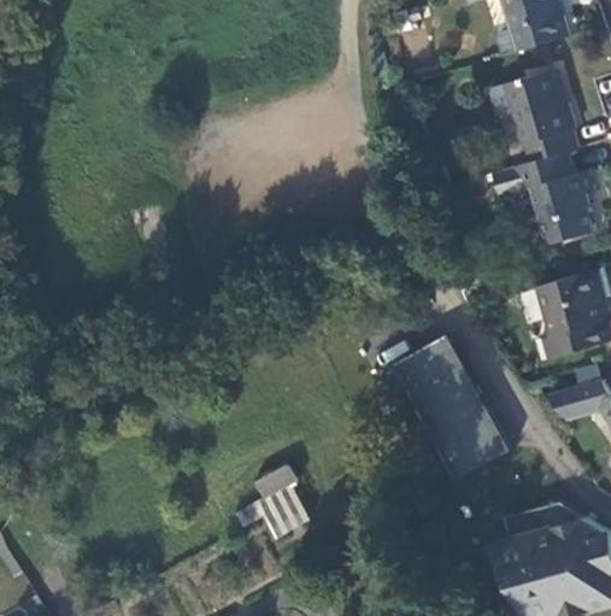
[(476,0),(500,0),(516,48),(565,35),(554,1),(557,0),(469,0),(470,3),(476,0)]
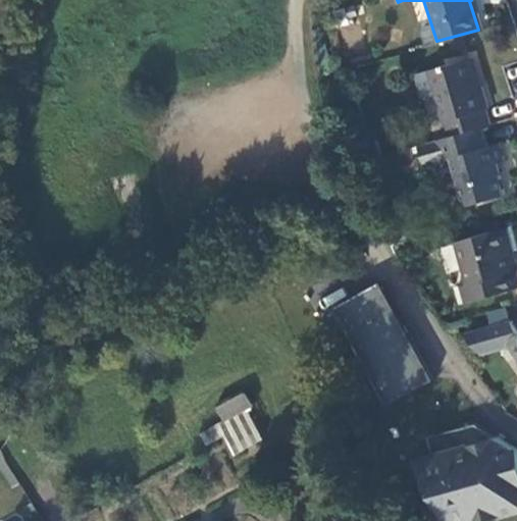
[(444,121),(448,135),(479,125),(486,123),(482,110),(484,109),(480,97),(478,89),(474,90),(466,60),(427,71),(433,94),(442,121),(444,121)]
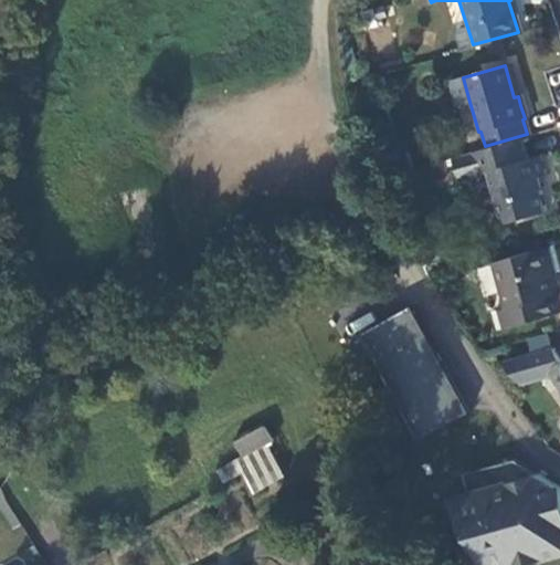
[(469,102),(463,77),(446,82),(453,105),(469,102)]
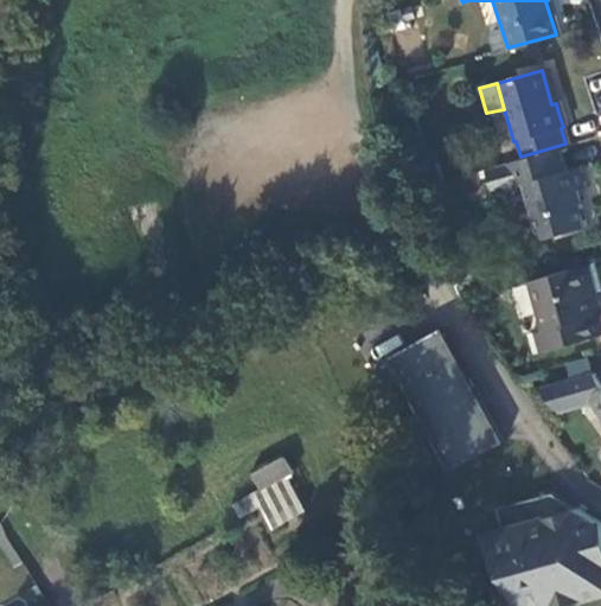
[(564,172),(557,146),(520,157),(502,163),(484,167),(492,195),(510,190),(523,185),(539,241),(584,227),(575,192),(586,190),(582,178),(580,167),(564,172)]
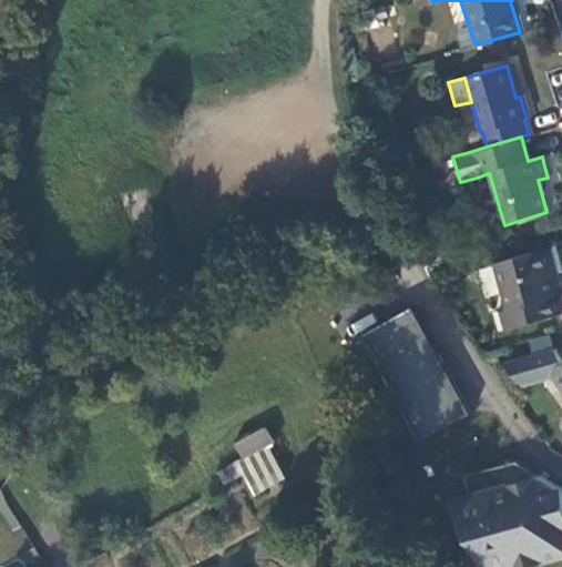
[(554,247),(538,253),(545,277),(552,275),(561,273),(558,262),(554,247)]
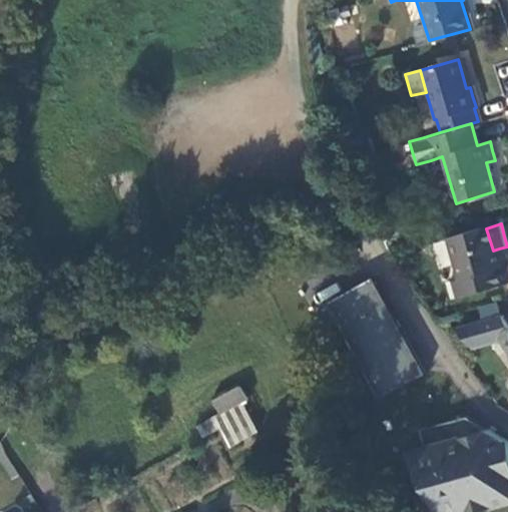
[(457,299),(507,284),(507,278),(499,248),(493,250),(486,228),(447,239),(459,281),(452,283),(457,299)]
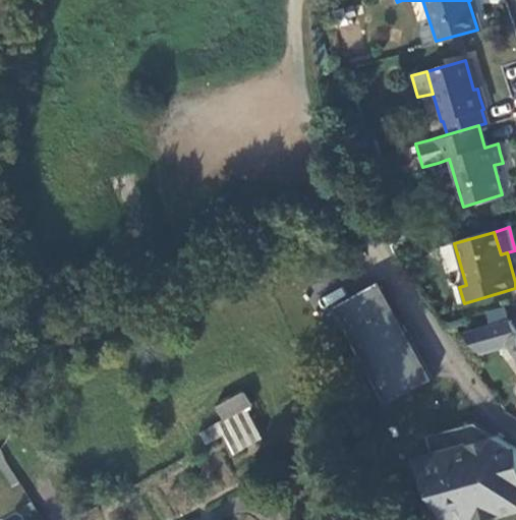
[(376,282),(331,307),(386,404),(430,379),(376,282)]
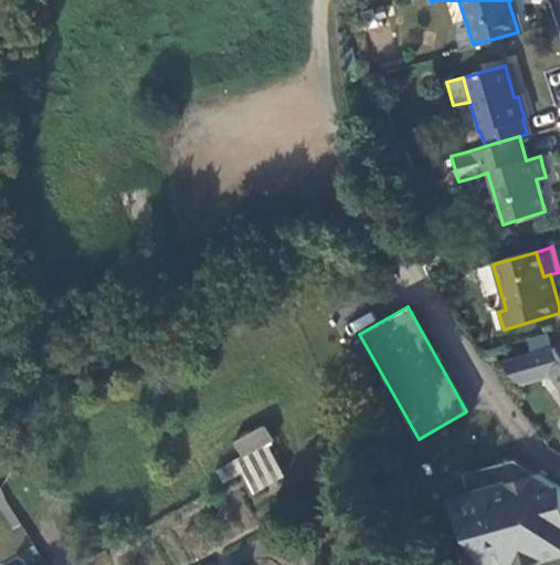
[(559,389),(559,347),(503,363),(518,385),(550,377),(559,389)]
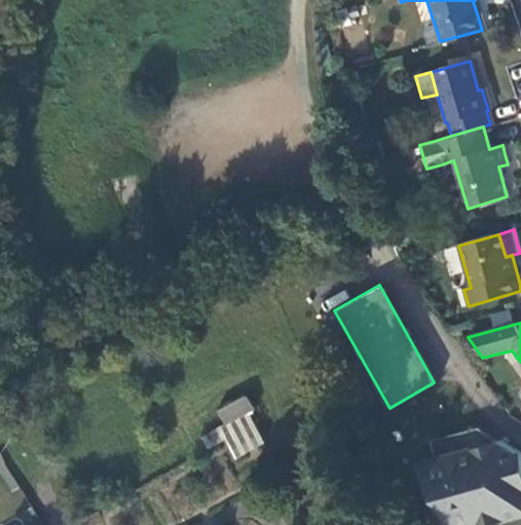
[(240,394),(215,408),(223,423),(245,412),(249,409),(240,394)]
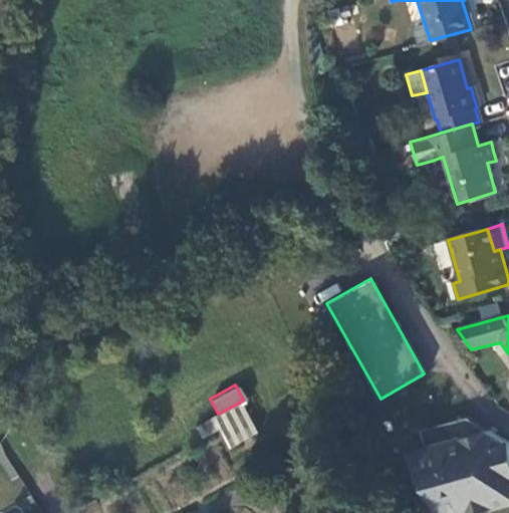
[(239,403),(218,414),(195,428),(202,440),(218,431),(229,448),(256,432),(239,403)]
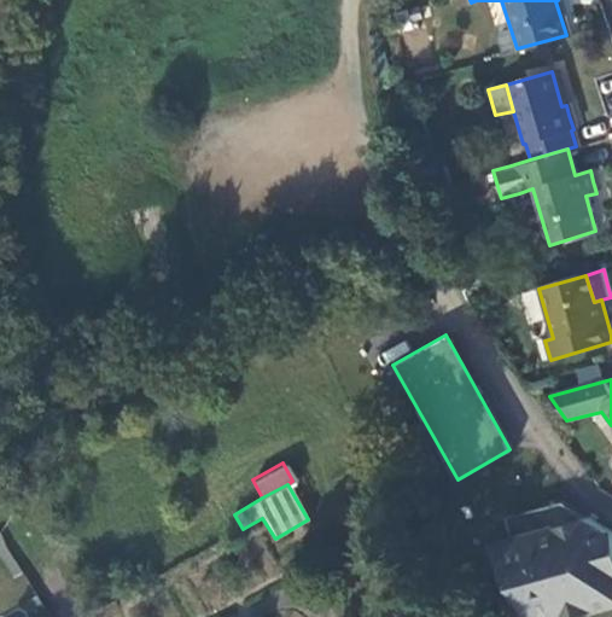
[(505,517),(511,539),(583,518),(559,502),(505,517)]
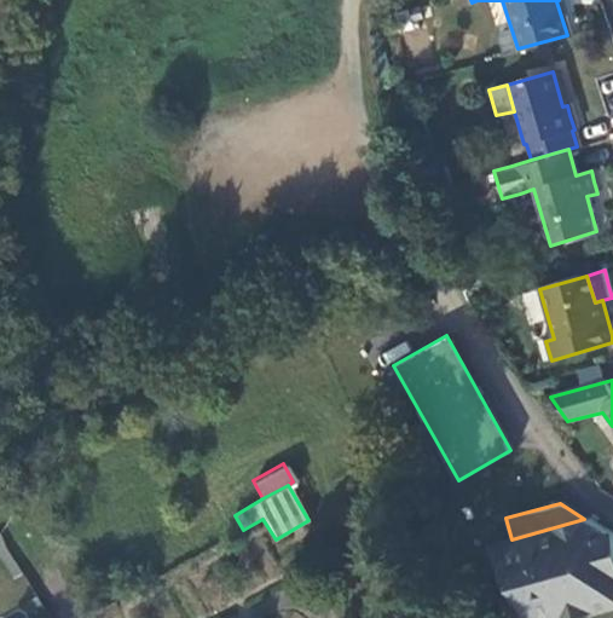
[(513,585),(530,617),(565,617),(612,605),(612,567),(607,547),(612,544),(611,535),(584,519),(512,539),(491,546),(507,575),(524,570),(526,583),(513,585)]
